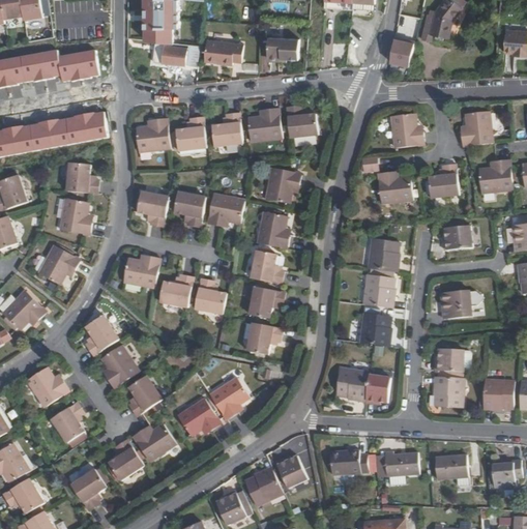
[(41,18),(38,0),(0,0),(0,24),(3,24),(3,20),(22,17),(22,21),(41,18)]
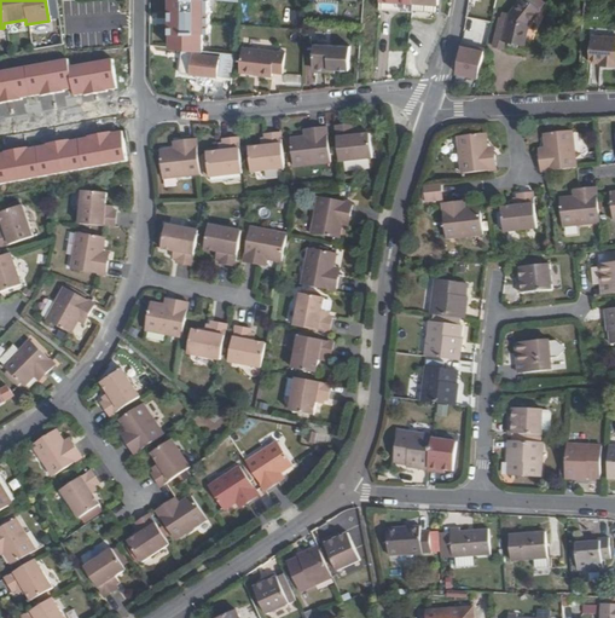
[(410,0),(410,3),(410,9),(433,12),(433,5),(435,5),(435,0),(410,0)]
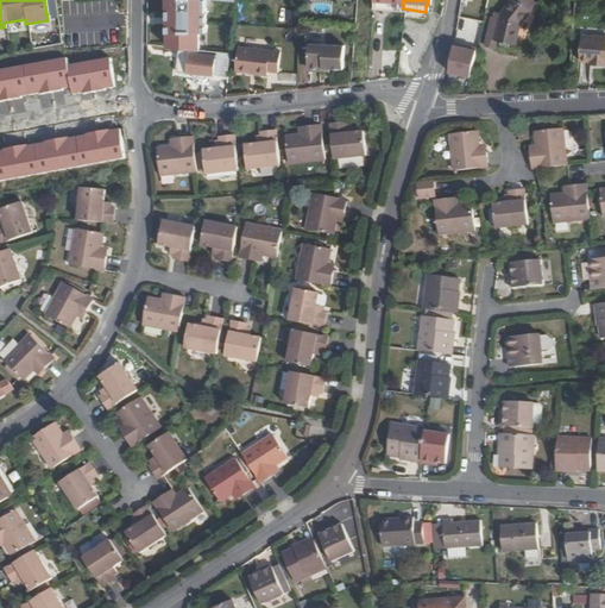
[(489,17),(483,44),(491,46),(493,38),(514,43),(517,23),(529,8),(517,0),(506,0),(498,11),(498,12),(497,18),(491,17),(489,17)]
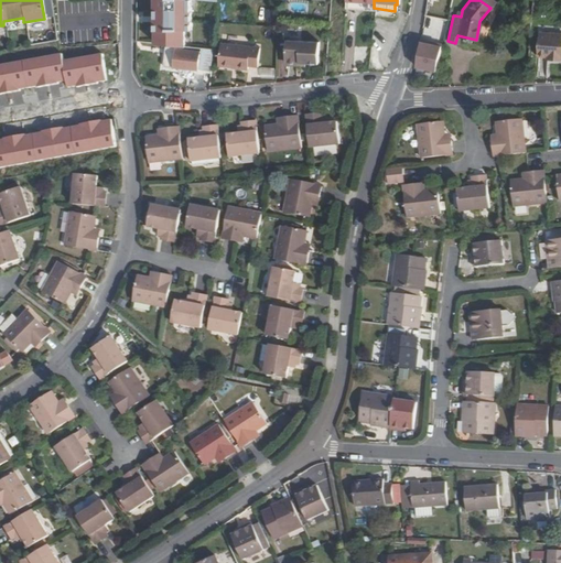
[(560,32),(537,31),(536,55),(545,55),(550,56),(550,58),(560,60),(560,58),(560,32)]
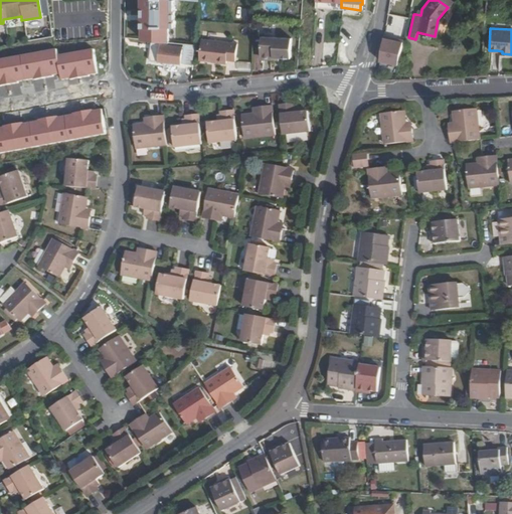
[(288,57),(289,37),(259,36),(258,56),(261,59),(268,59),(271,57),(277,57),(288,57)]
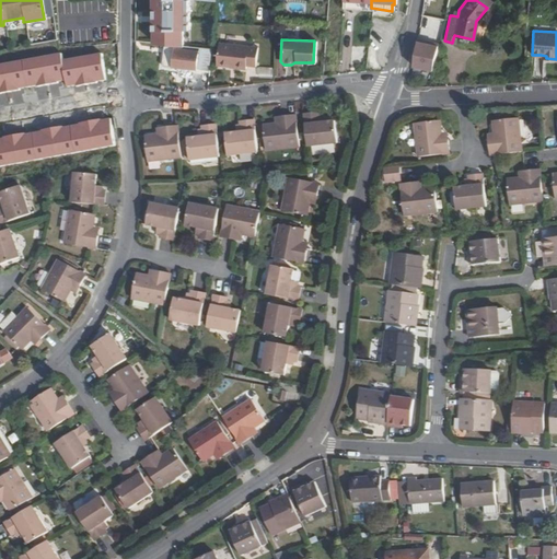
[(431,69),(437,44),(425,41),(425,43),(415,41),(410,65),(431,69)]
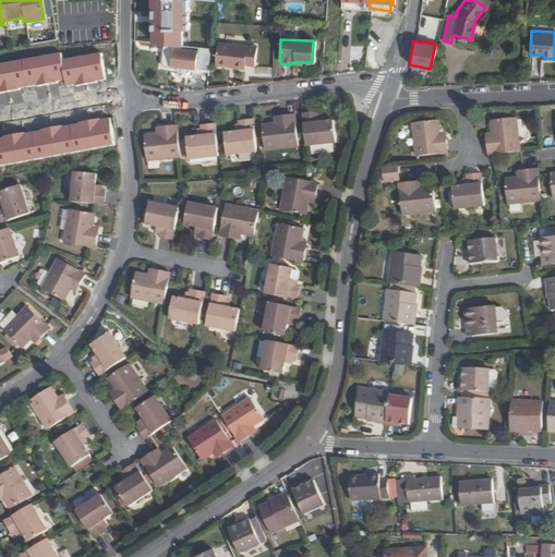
[(253,65),(255,46),(217,41),(214,63),(243,68),(244,64),(253,65)]
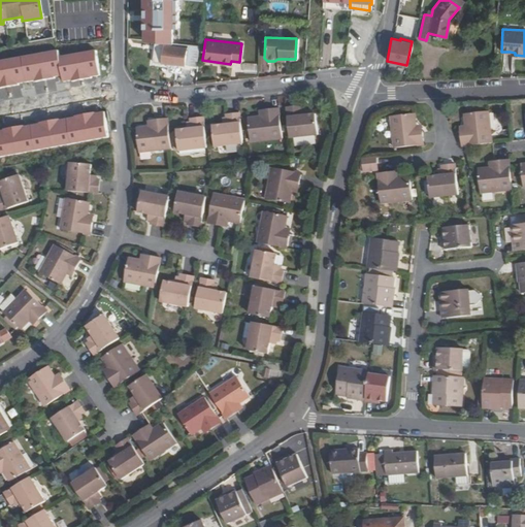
[(153,42),(151,61),(195,66),(197,45),(186,44),(186,46),(153,42)]
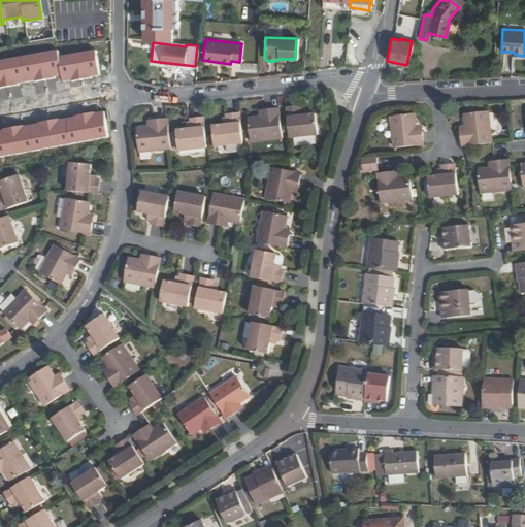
[(97,50),(60,56),(59,50),(0,59),(0,89),(101,73),(97,50)]
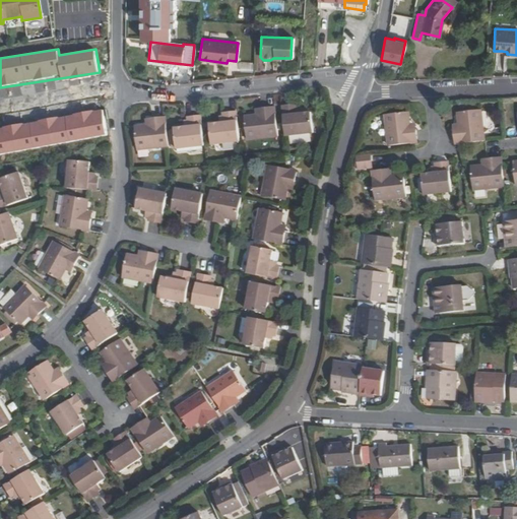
[(309,112),(298,113),(295,114),(294,107),(293,105),(279,106),(283,135),(311,132),(309,112)]
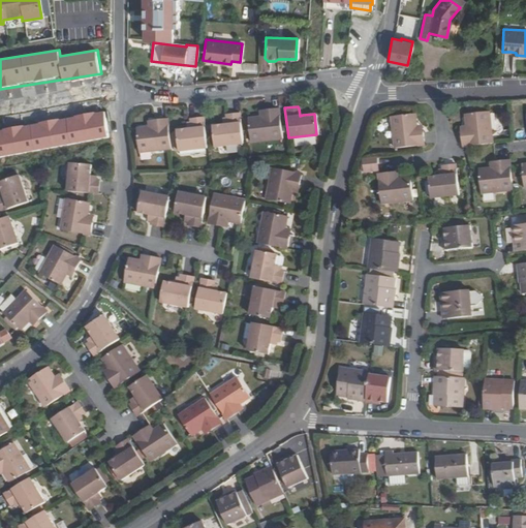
[(277,109),(264,110),(264,116),(258,117),(246,118),(249,142),(280,138),(277,109)]
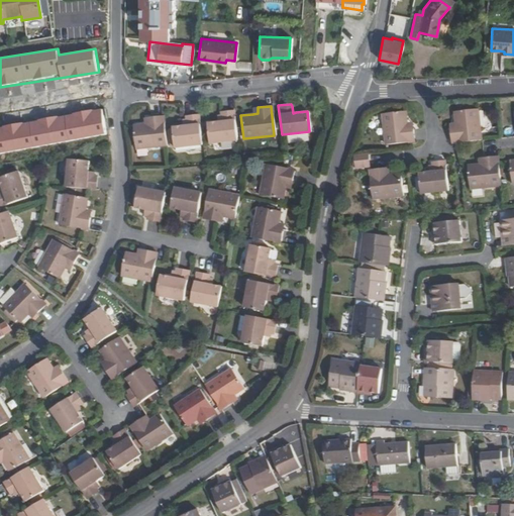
[(449,142),(479,139),(476,108),(452,111),(453,123),(454,128),(448,129),(449,142)]
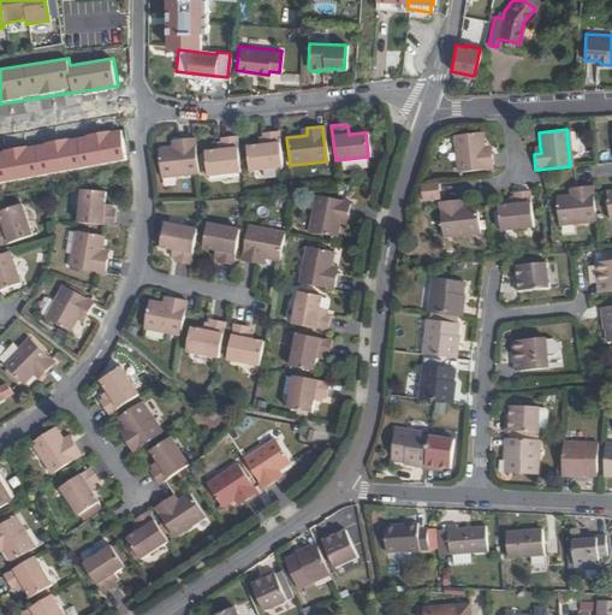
[(124,130),(0,149),(0,183),(129,163),(124,130)]
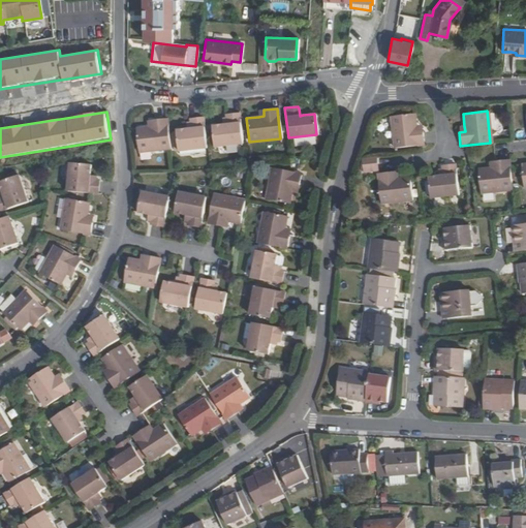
[(213,147),(241,144),(240,135),(238,113),(224,115),(224,118),(225,124),(221,124),(211,126),(213,147)]
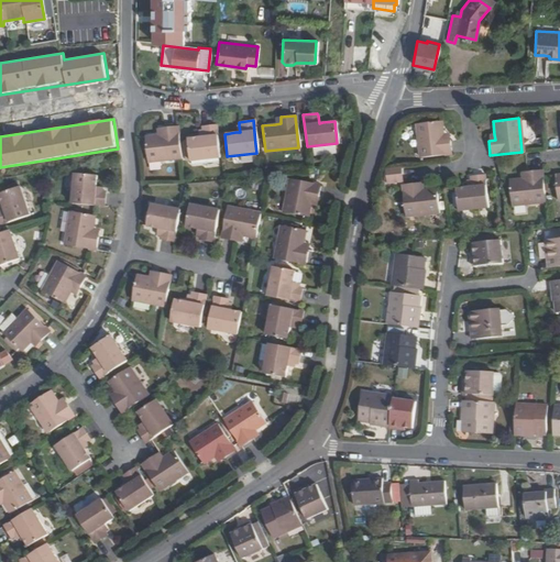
[(449,154),(448,139),(441,139),(441,133),(439,121),(414,123),(418,157),(449,154)]
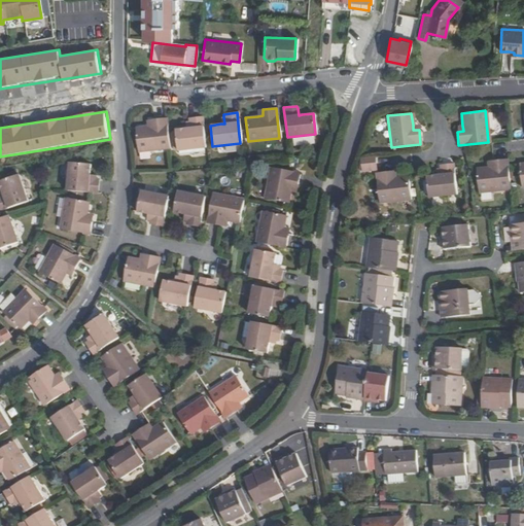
[(176,150),(205,147),(204,142),(201,116),(187,118),(188,121),(188,128),(185,129),(174,130),(176,150)]
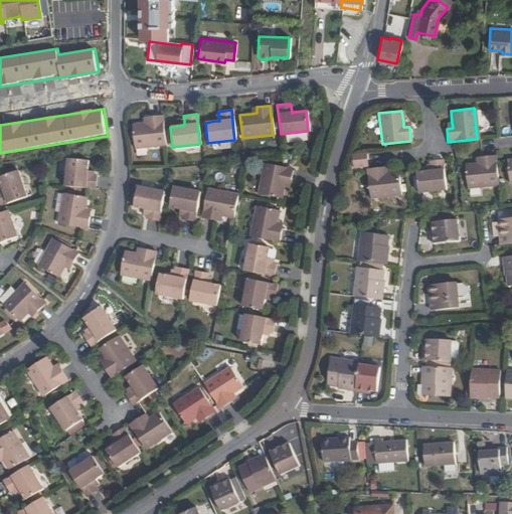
[(134,148),(164,144),(163,133),(161,116),(148,117),(148,123),(143,123),(131,125),(134,148)]
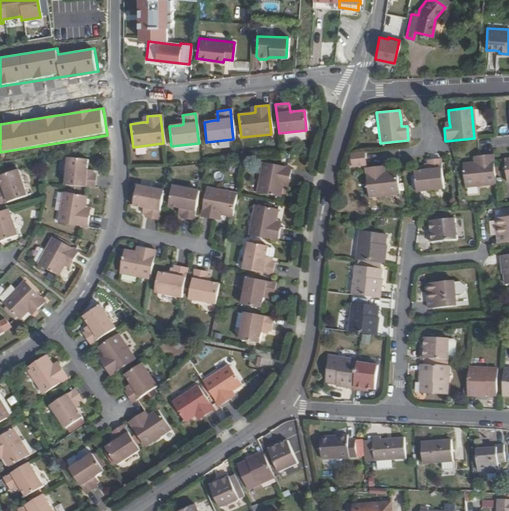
[(362,151),(353,152),(348,153),(349,166),(364,165),(362,151)]
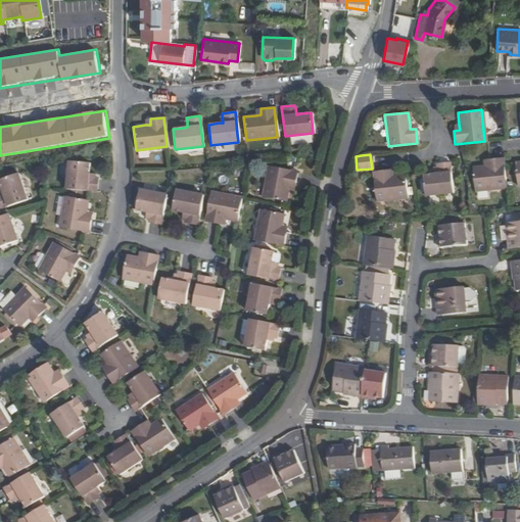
[(473,190),(504,187),(503,176),(501,157),(487,159),(488,165),(483,165),(471,167),(473,190)]
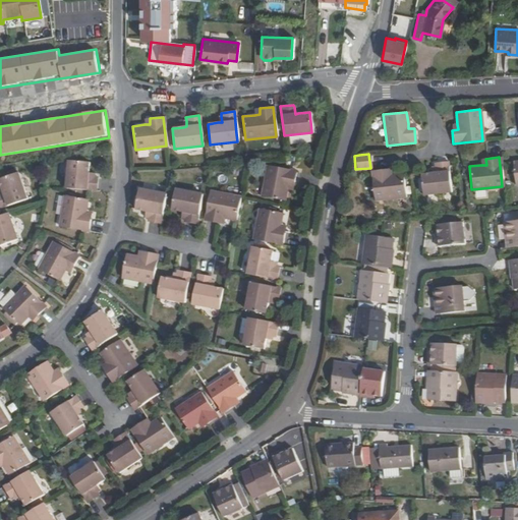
[(67,160),(64,188),(79,189),(95,190),(96,177),(93,177),(87,176),(87,172),(88,162),(67,160)]
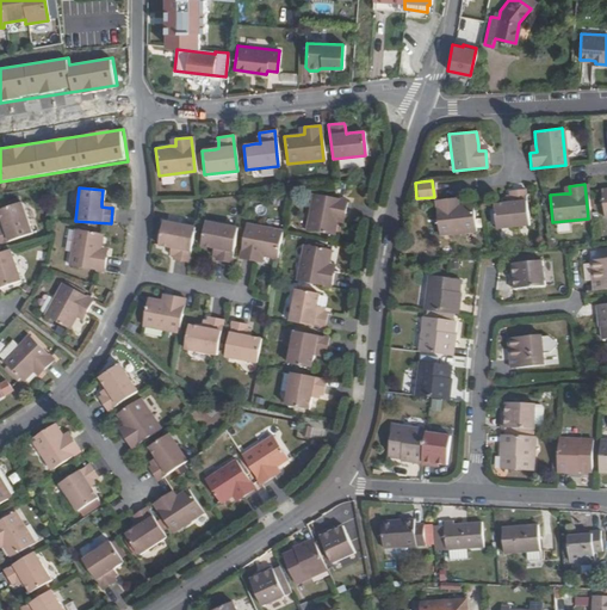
[(509,202),(505,203),(493,204),(495,228),(527,225),(524,190),(508,191),(508,195),(509,202)]
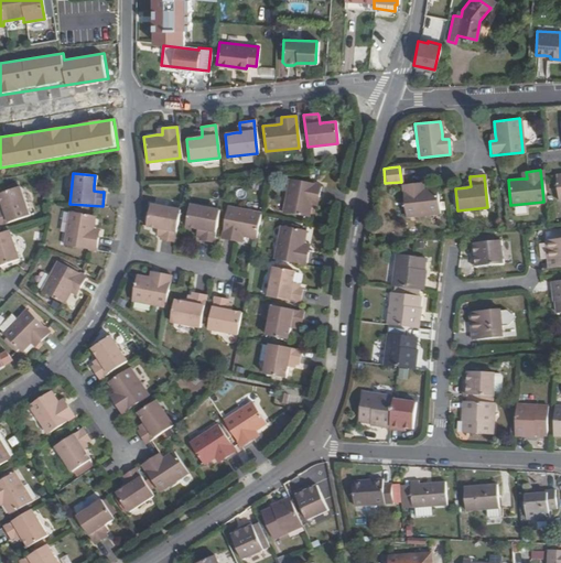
[(319,184),(288,179),(282,212),(306,216),(310,204),(310,198),(316,199),(319,184)]
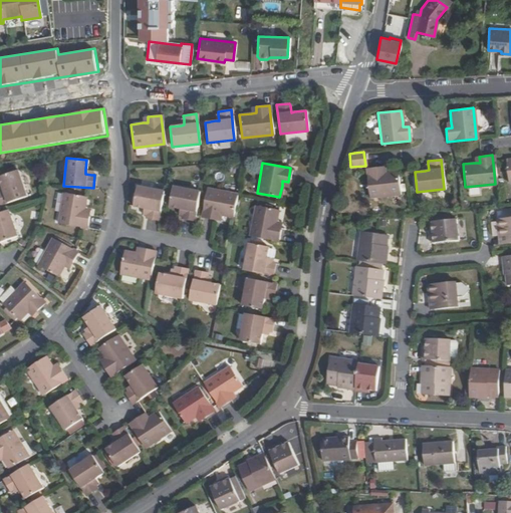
[(378,167),(364,169),(368,197),(399,194),(397,171),(385,172),(379,173),(378,167)]
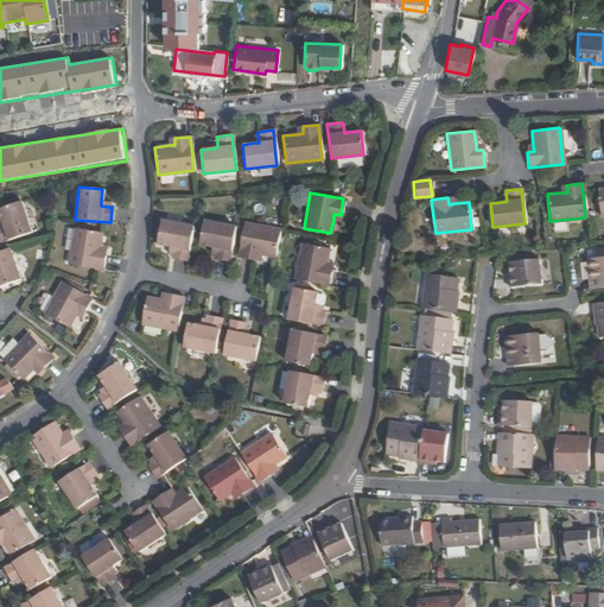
[(0,241),(30,232),(19,201),(0,208),(0,219),(1,221),(2,225),(0,225),(0,241)]
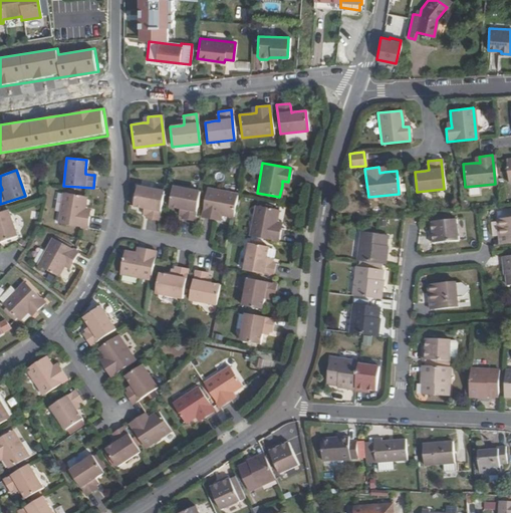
[(132,206),(143,208),(146,209),(145,215),(145,218),(158,220),(163,191),(136,186),(132,206)]
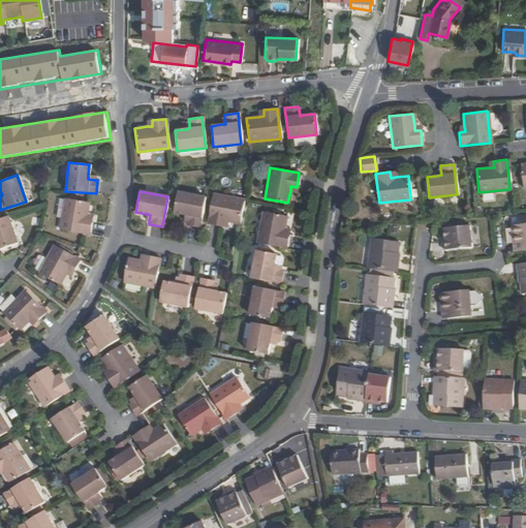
[(173,212),(183,214),(187,215),(186,221),(185,224),(198,226),(205,196),(177,191),(173,212)]
